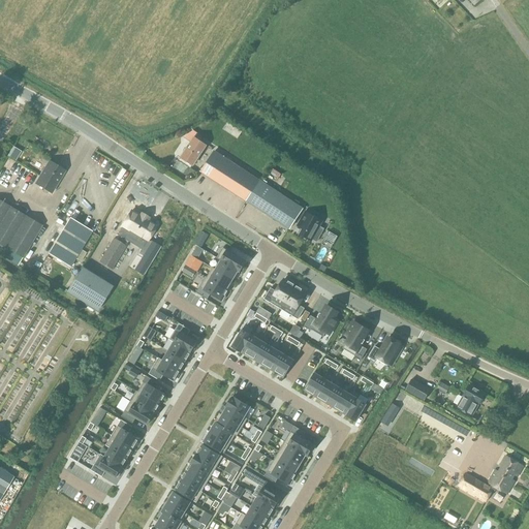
[(192,165),(206,146),(194,138),(182,158),(192,165)]
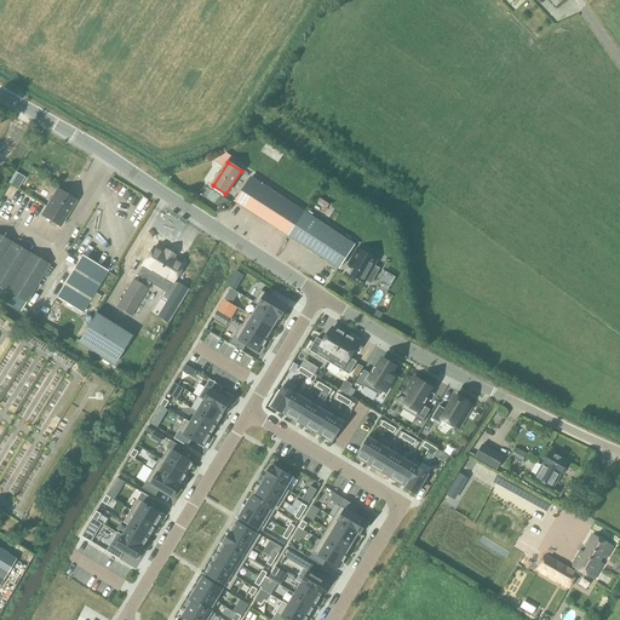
[(15,172),(9,183),(17,188),(24,177),(15,172)]
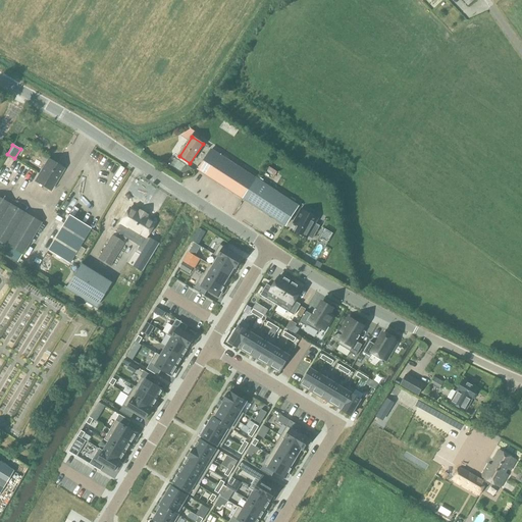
[(198,166),(222,183),(235,164),(211,149),(198,166)]
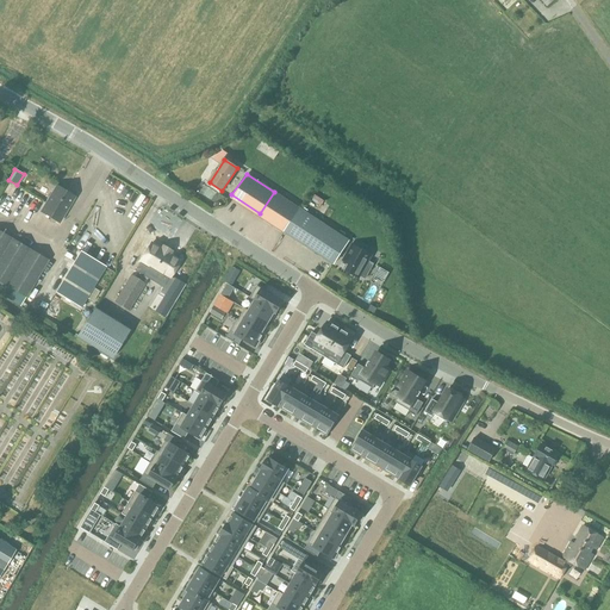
[(58,223),(74,197),(56,186),(41,211),(58,223)]
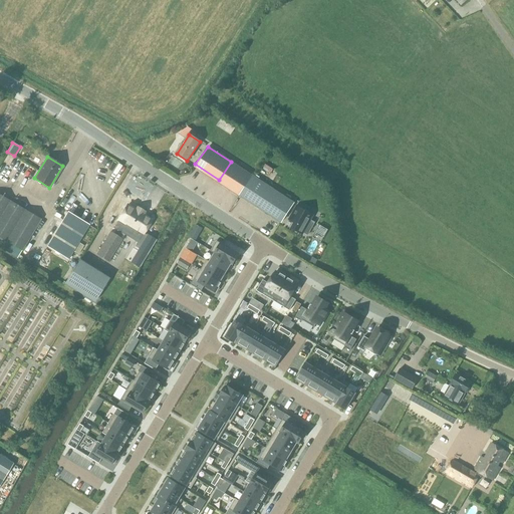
[(294,203),(253,176),(242,191),(240,194),(282,221),(294,203)]
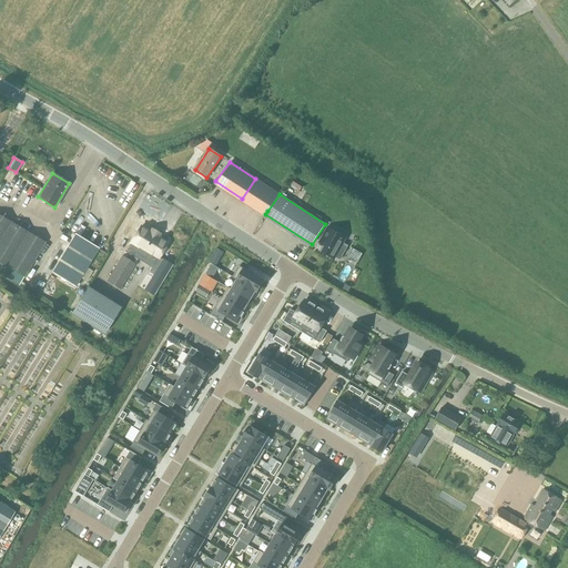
[(0,262),(24,277),(44,243),(0,215),(0,262)]
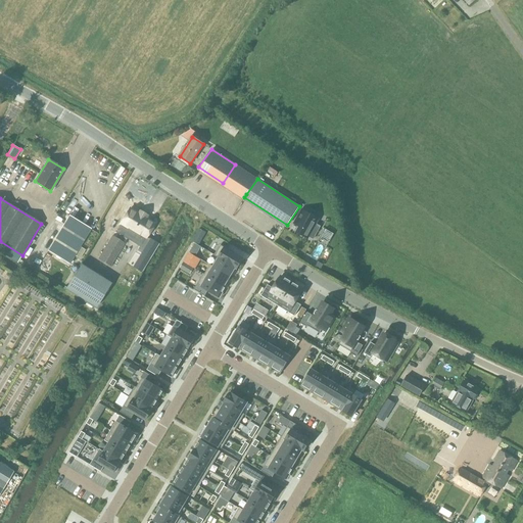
[(307,238),(308,237),(314,240),(321,227),(316,224),(318,220),(301,210),(294,223),(300,226),(296,232),(307,238)]
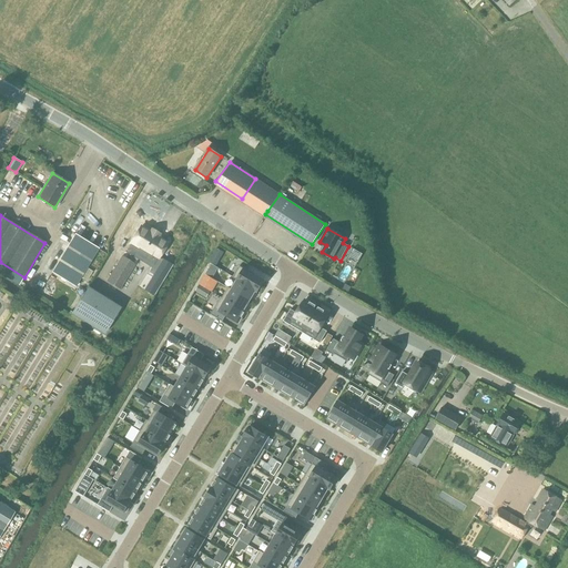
[(134,230),(125,242),(137,249),(133,253),(143,260),(139,265),(142,267),(135,279),(141,282),(154,259),(146,253),(153,242),(134,230)]
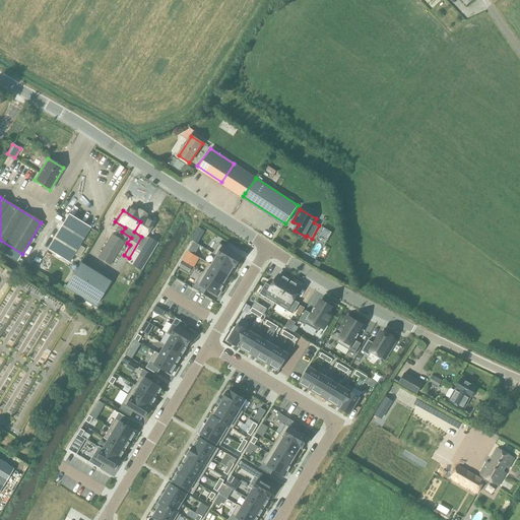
[(68,214),(47,250),(69,262),(89,228),(68,214)]
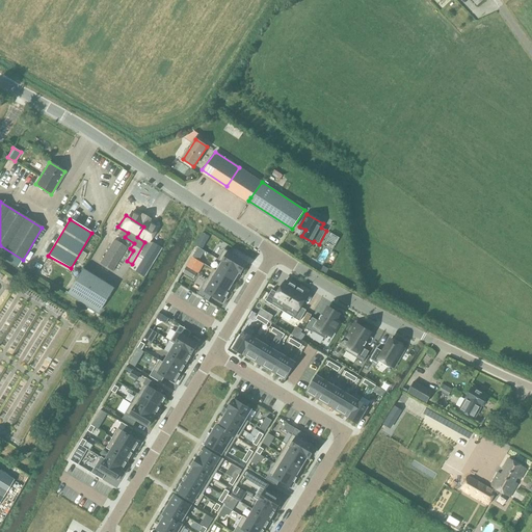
[(206,231),(202,236),(213,243),(216,237),(206,231)]
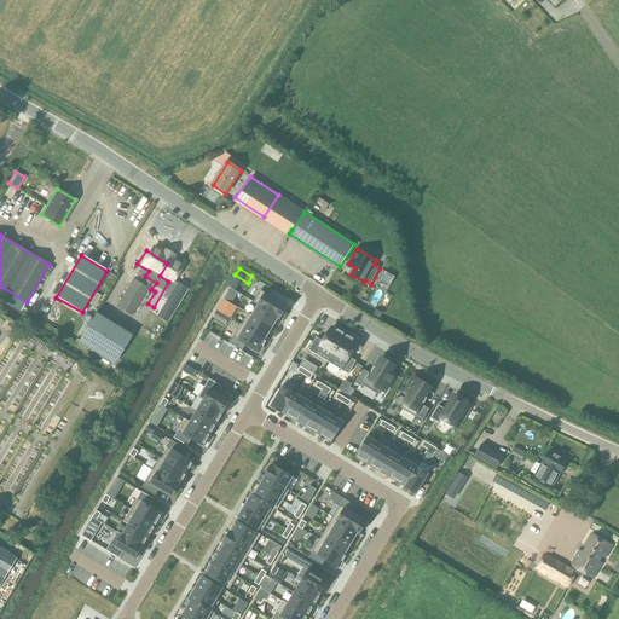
[(129,317),(150,282),(142,276),(137,284),(131,281),(114,308),(129,317)]
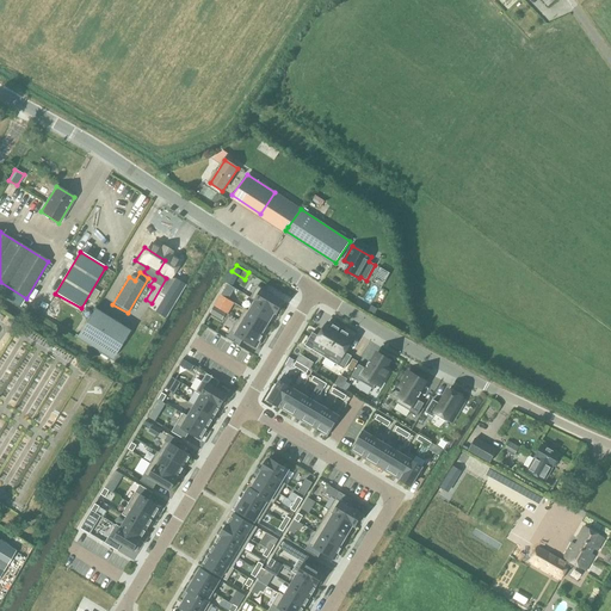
[(368,300),(377,302),(383,284),(374,281),(368,300)]
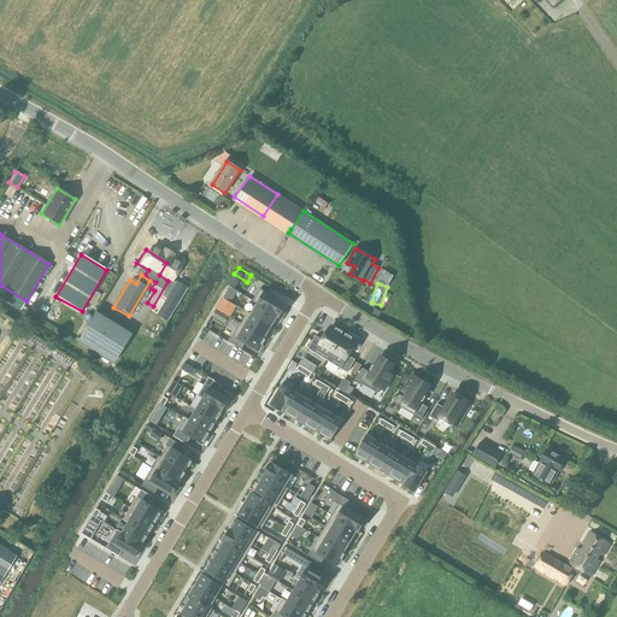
[(265,292),(258,304),(277,316),(280,317),(287,305),(272,297),(274,297),(265,292)]
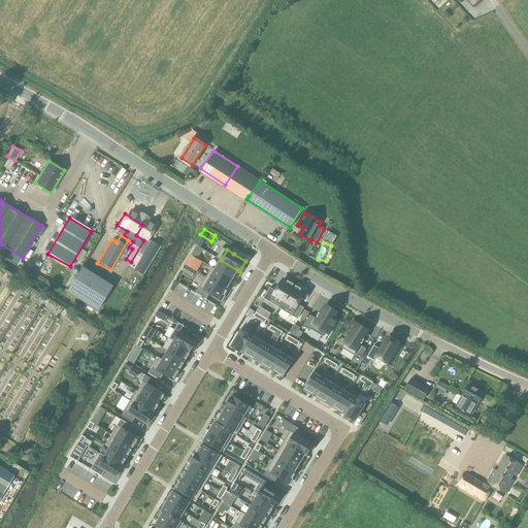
[(190,255),(185,264),(191,268),(197,258),(195,257),(191,255),(190,255)]
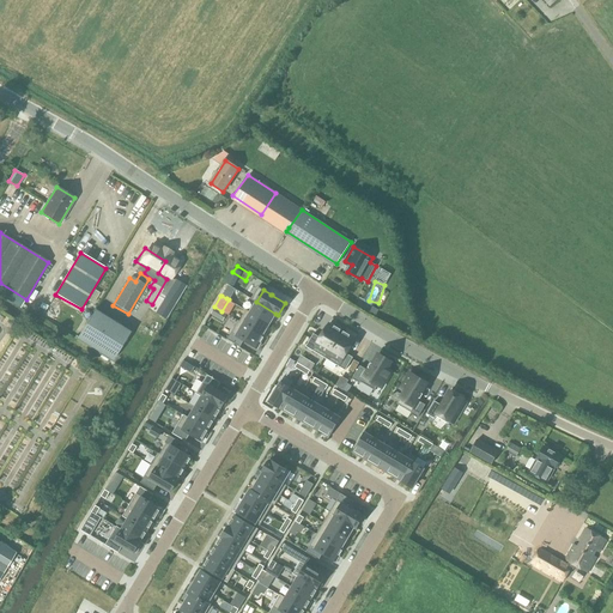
[(256,302),(250,311),(269,323),(275,314),(256,302)]
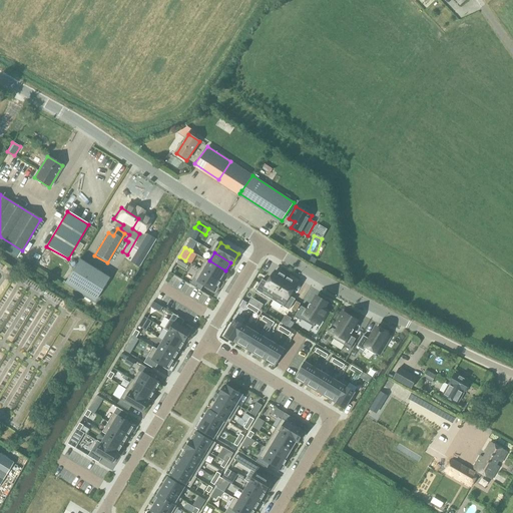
[(80,259),(63,286),(92,304),(109,276),(80,259)]
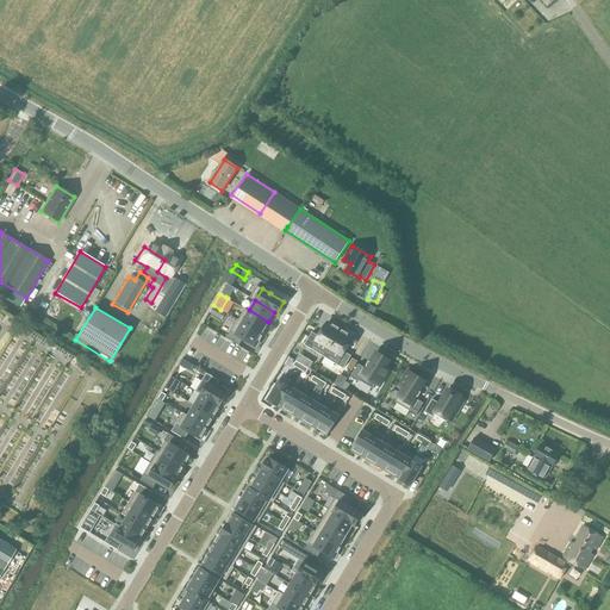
[(249,310),(242,322),(262,334),(268,322),(249,310)]
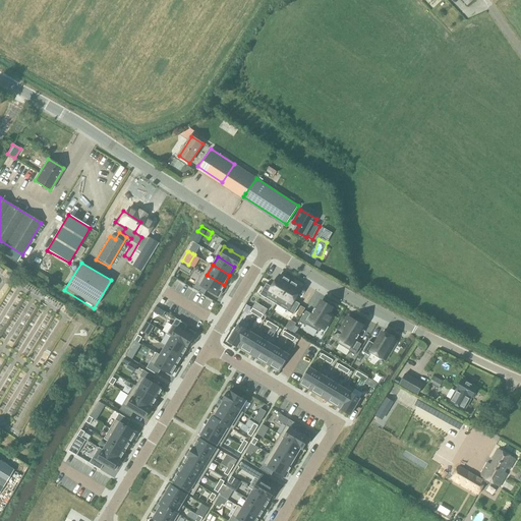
[(196,283),(193,288),(205,295),(208,289),(217,295),(220,291),(222,292),(225,286),(224,285),(207,275),(200,285),(196,283)]
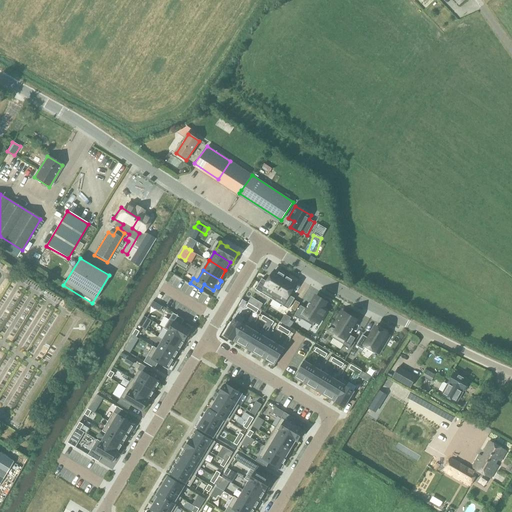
[(262,279),(255,290),(261,293),(264,289),(274,295),(285,277),(284,276),(279,273),(275,270),(268,282),(262,279)]
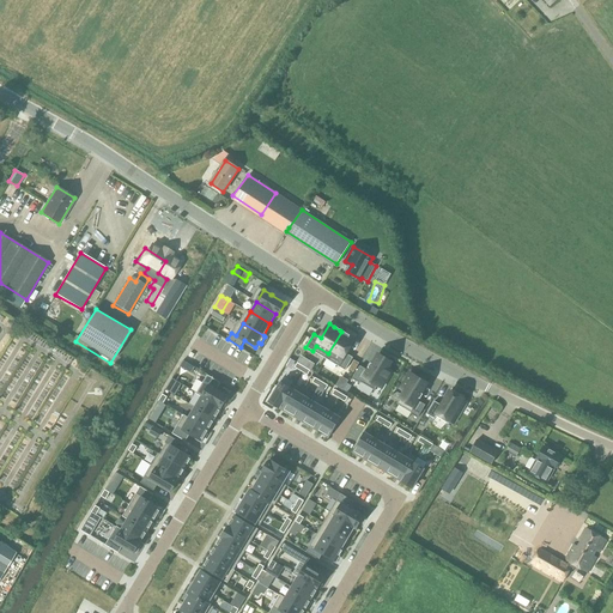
[(341,332),(328,353),(341,362),(338,366),(345,370),(353,357),(346,353),(354,339),(350,337),(350,335),(344,333),(341,332)]
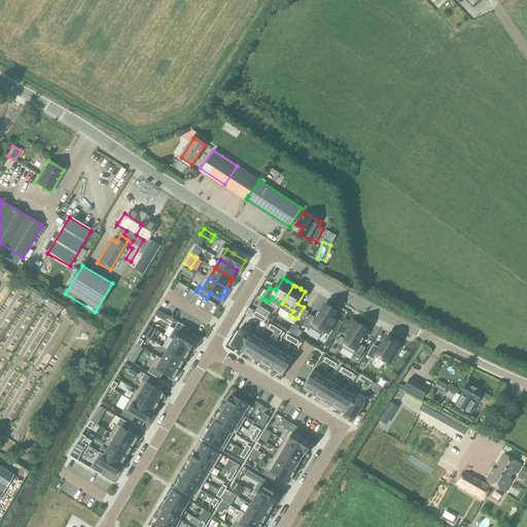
[(310,314),(303,325),(309,329),(312,324),(325,331),(328,324),(332,326),(337,319),(334,317),(337,311),(336,310),(330,307),(325,305),(320,313),(319,312),(315,318),(310,314)]
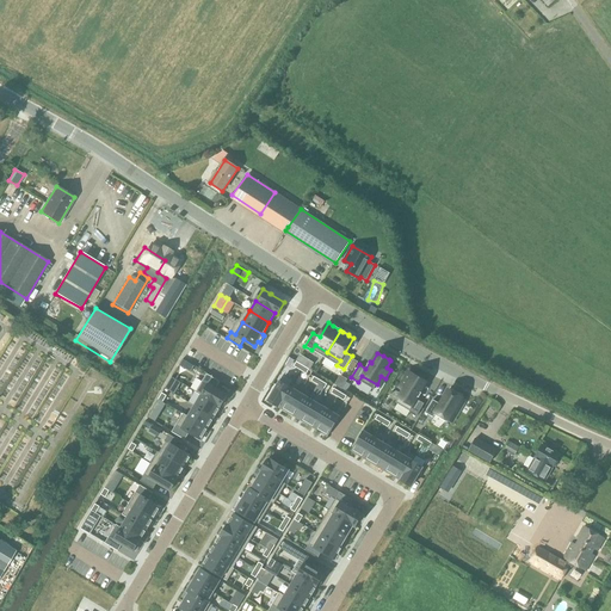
[(183,359),(179,365),(191,372),(195,366),(183,359)]
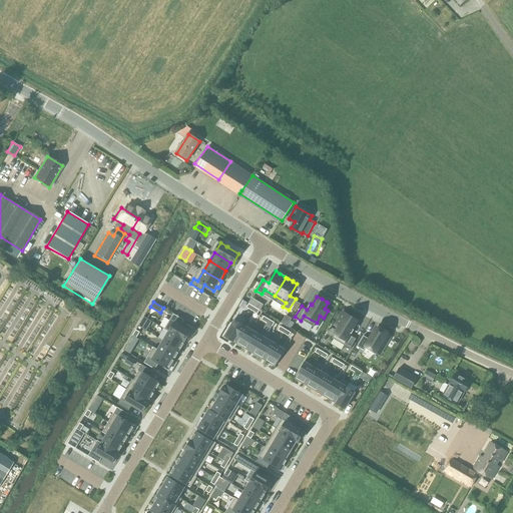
[(341,323),(335,334),(346,341),(350,335),(351,336),(354,330),(353,329),(358,321),(356,320),(349,315),(349,316),(343,312),(338,321),(341,323)]
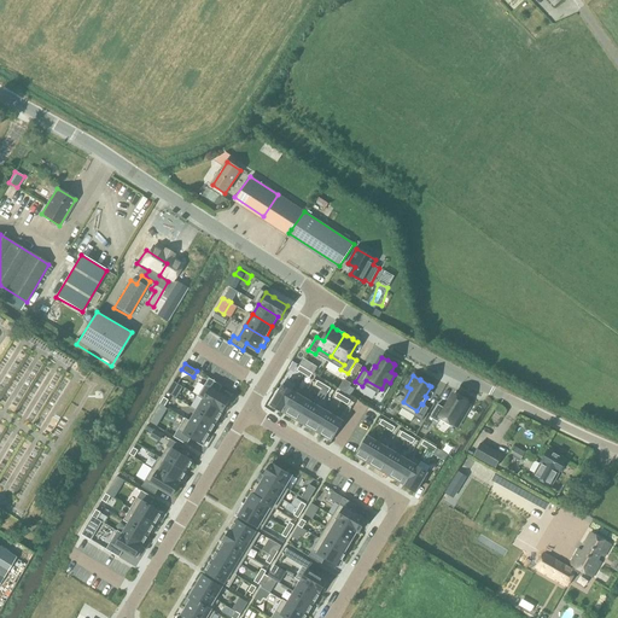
[(210,388),(203,400),(223,412),(226,407),(227,408),(231,402),(229,401),(231,400),(219,392),(222,386),(209,378),(205,385),(210,388)]
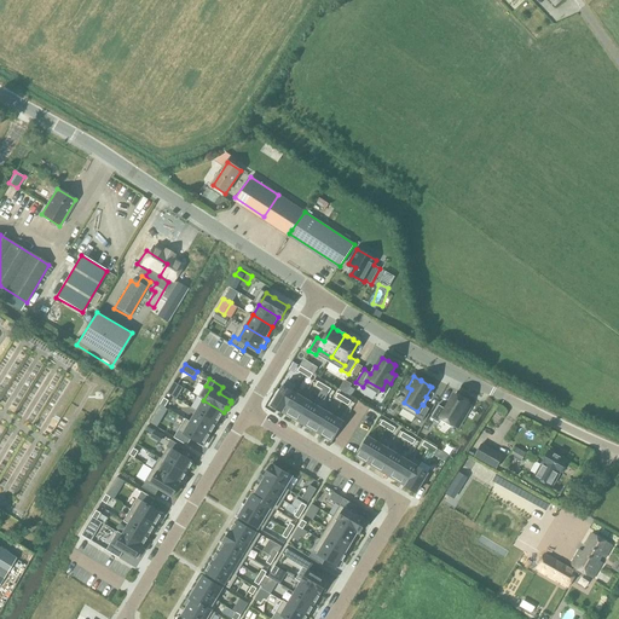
[(283,387),(271,406),(282,412),(293,393),(283,387)]
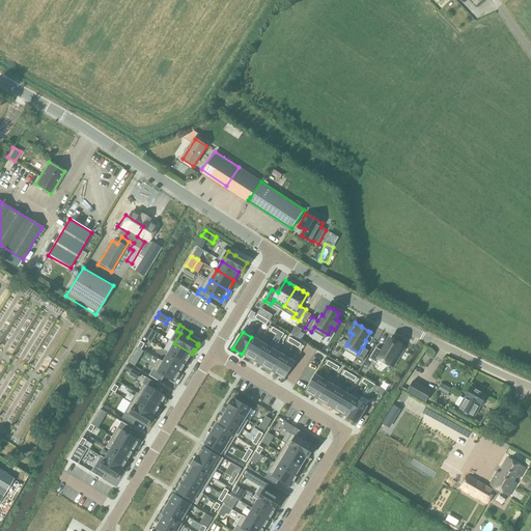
[(251,337),(242,354),(250,358),(260,342),(251,337)]
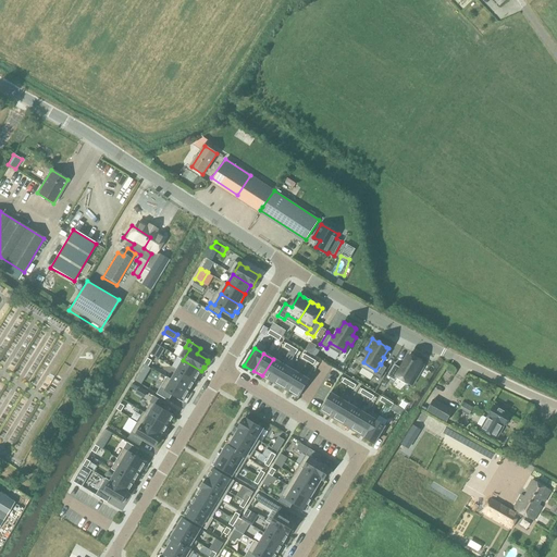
[(395,364),(387,376),(394,380),(397,375),(412,385),(423,367),(420,364),(421,362),(409,356),(401,368),(395,364)]
